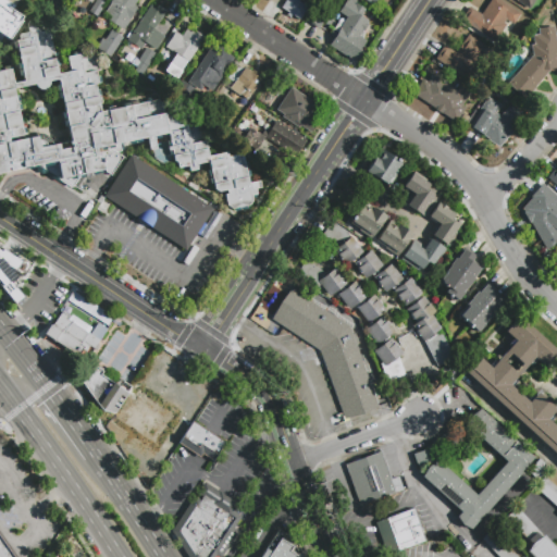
[(0,0),(14,0),(9,9),(20,16),(17,21),(19,22),(9,38),(0,32),(0,0)]
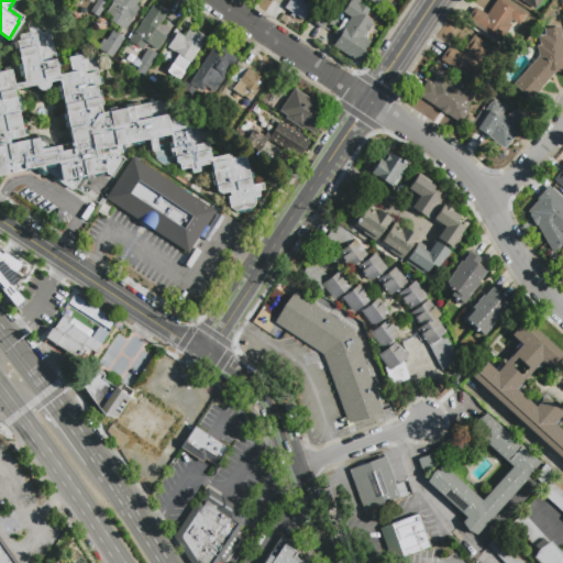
[(100,0),(107,3),(98,17),(89,11),(97,0),(100,0)]
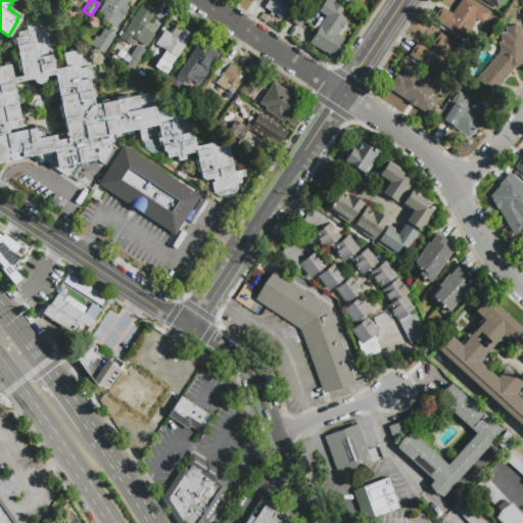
[(128,0),(125,5),(129,7),(123,15),(124,16),(116,29),(101,18),(103,15),(98,12),(104,3),(103,2),(104,0),(128,0)]
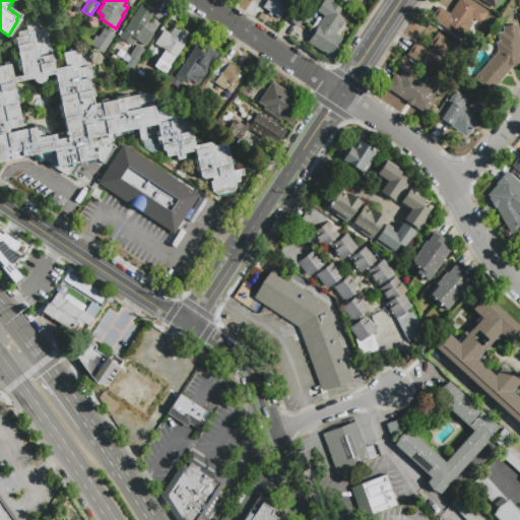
[(267,0),(278,0),(282,3),(284,1),(289,5),(288,7),(289,8),(284,15),(282,14),(280,18),(272,13),(271,15),(268,13),(269,11),(263,7),(267,0)]
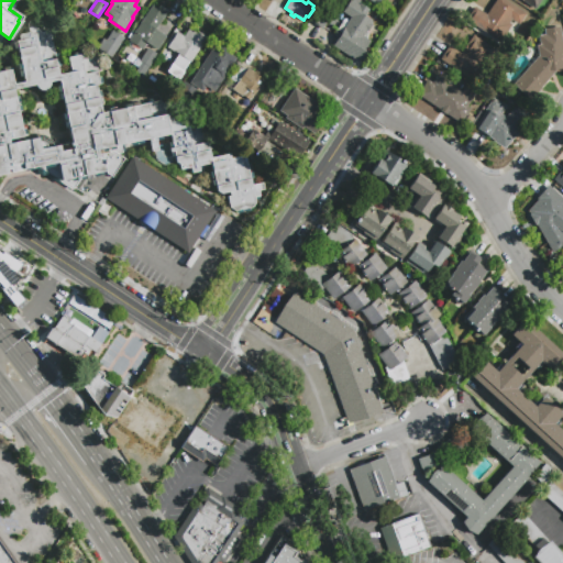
[(367,46),(359,62),(333,45),(337,40),(334,40),(337,36),(334,35),(333,35),(337,31),(338,32),(348,18),(342,13),(350,0),(352,0),(359,4),(360,2),(370,9),(368,11),(373,13),(370,19),(373,21),(366,32),(368,33),(368,34),(368,36),(367,37),(366,39),(371,41),(367,46)]
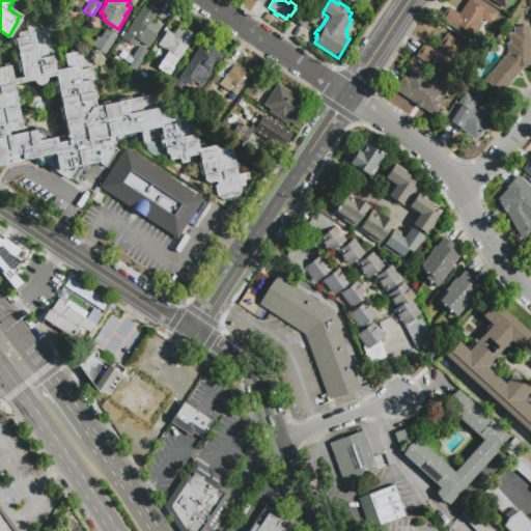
[(440,19),(447,7),(458,15),(468,0),(477,0),(496,12),(488,22),(482,18),(479,21),(482,23),(472,39),(440,19)]
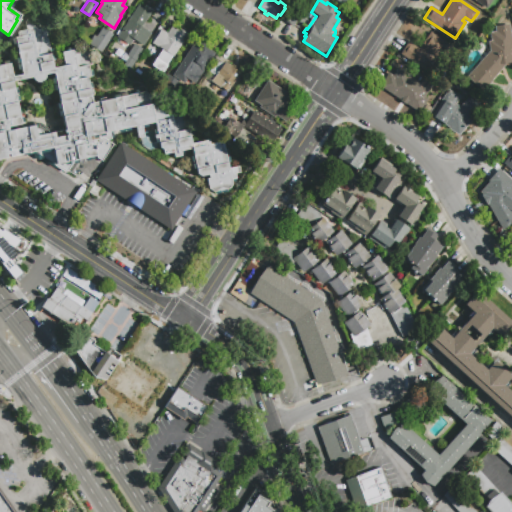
[(491,0),(487,8),(474,0),(491,0)]
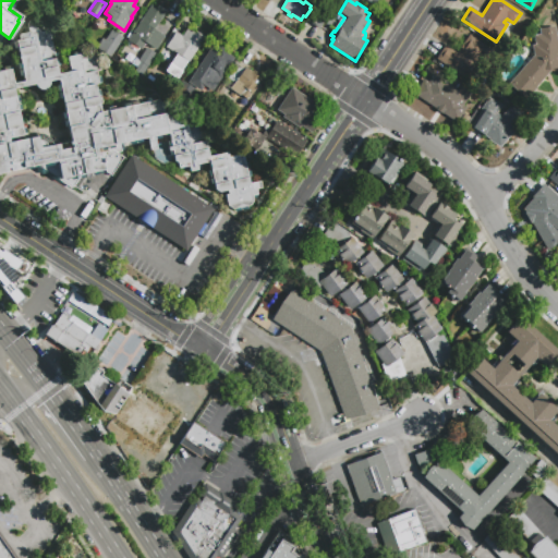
[(316,17),(327,2),(338,10),(327,25),(316,17)]
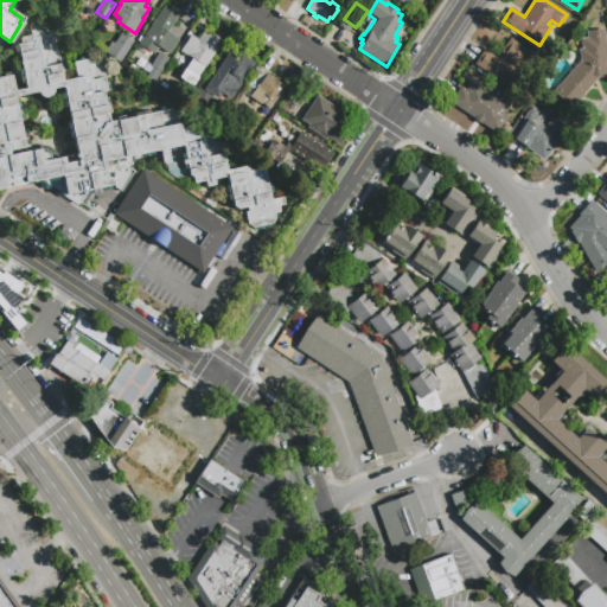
[(177,40),(168,56),(159,50),(157,48),(152,55),(138,45),(164,4),(178,13),(179,14),(166,34),(177,40)]
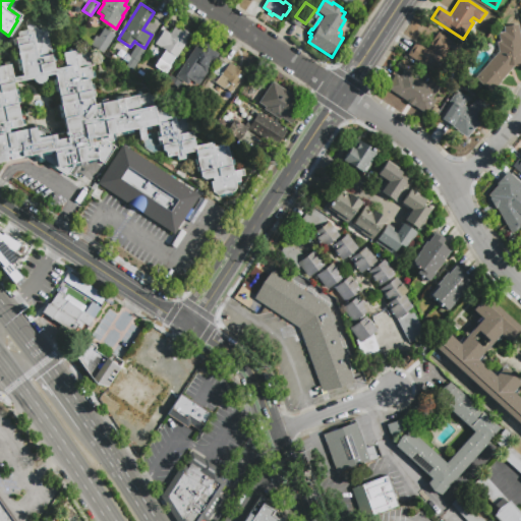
[(0,66),(8,65),(11,78),(21,76),(14,39),(18,38),(17,34),(17,33),(26,31),(24,22),(26,19),(34,18),(42,24),(43,30),(45,30),(53,70),(65,67),(62,53),(74,51),(74,53),(83,52),(90,55),(92,66),(89,67),(92,78),(88,79),(93,105),(147,94),(152,96),(153,107),(158,106),(159,113),(165,112),(166,117),(174,116),(174,120),(184,119),(189,121),(194,147),(212,142),(213,148),(223,146),(227,147),(232,172),(242,169),(243,175),(238,177),(239,181),(234,183),(235,188),(232,192),(216,195),(212,192),(210,182),(213,182),(212,178),(203,179),(199,177),(194,151),(183,154),(183,159),(177,160),(175,155),(166,157),(165,153),(162,151),(157,124),(142,127),(146,139),(139,140),(136,128),(103,135),(103,140),(114,148),(103,164),(98,161),(98,159),(75,164),(67,175),(65,175),(35,156),(9,160),(8,157),(6,158),(6,162),(0,162),(0,66)]
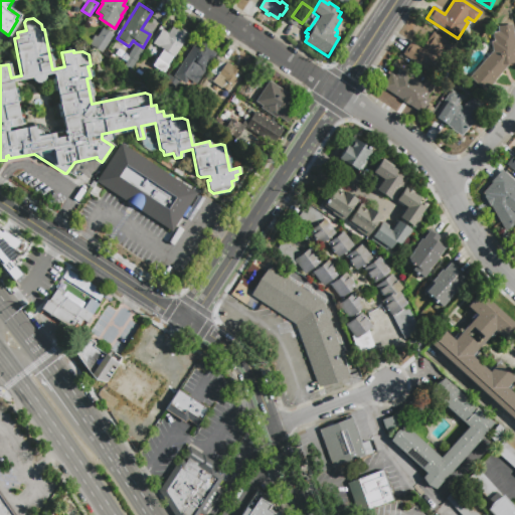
[(498,26),(512,24),(514,43),(514,62),(507,65),(485,92),(469,77),(493,50),(491,41),(494,40),(493,32),(498,31),(498,26)]
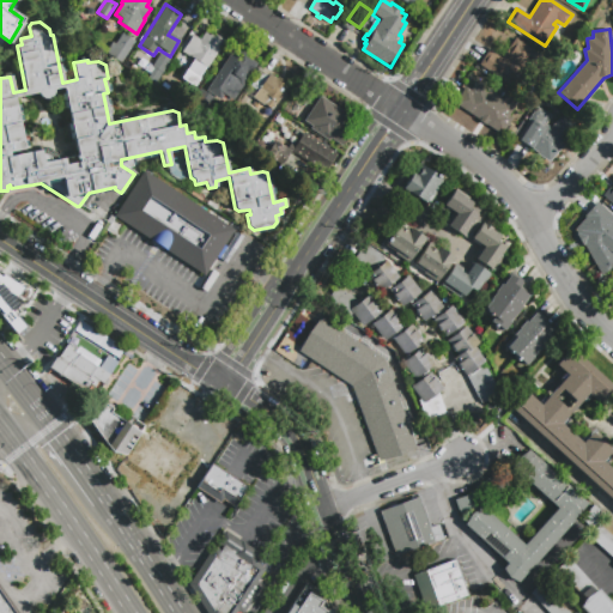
[(134,41),(121,62),(105,53),(111,42),(115,44),(122,32),(134,41)]
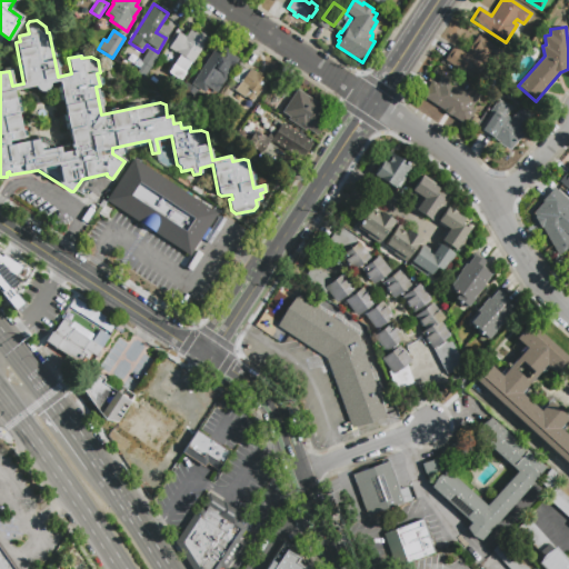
[(200,32),(209,38),(193,63),(191,62),(180,80),(169,73),(180,56),(169,48),(179,32),(186,37),(191,30),(199,35),(200,32)]
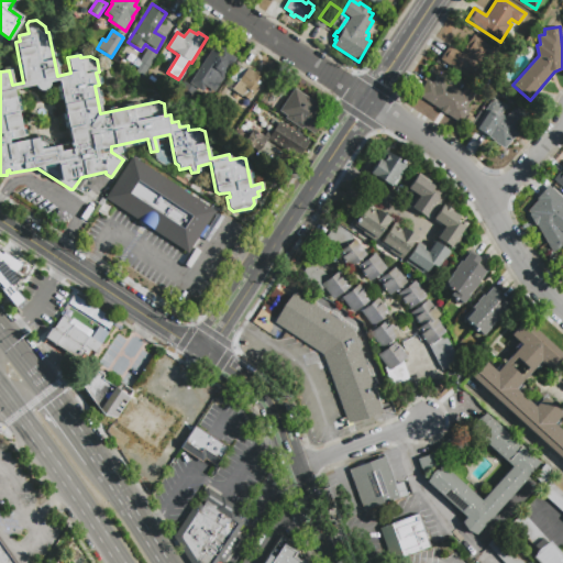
[(474,84),(441,61),(450,47),(461,55),(466,46),(461,42),(467,32),(499,54),(493,65),(488,62),(474,84)]
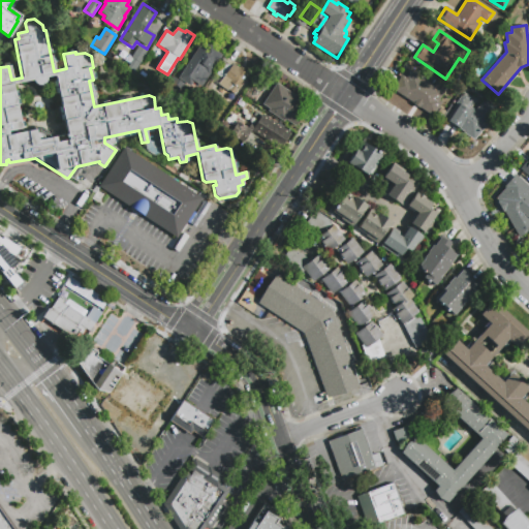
[(188,85),(178,78),(200,43),(212,52),(214,50),(221,55),(200,86),(191,80),(188,85)]
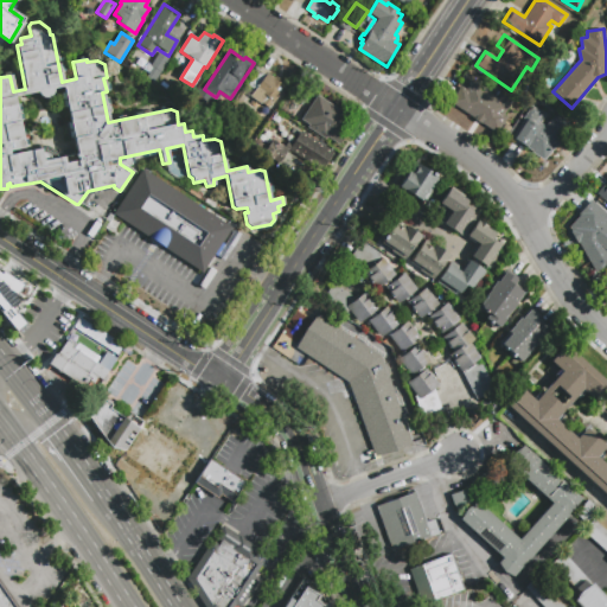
[(170,58),(153,82),(146,77),(153,66),(151,65),(159,51),(170,58)]
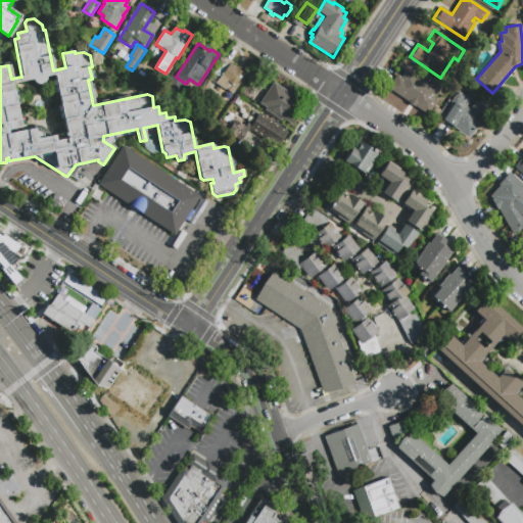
[(245,75),(232,94),(216,83),(220,78),(214,74),(222,60),(228,65),(230,63),(245,75)]
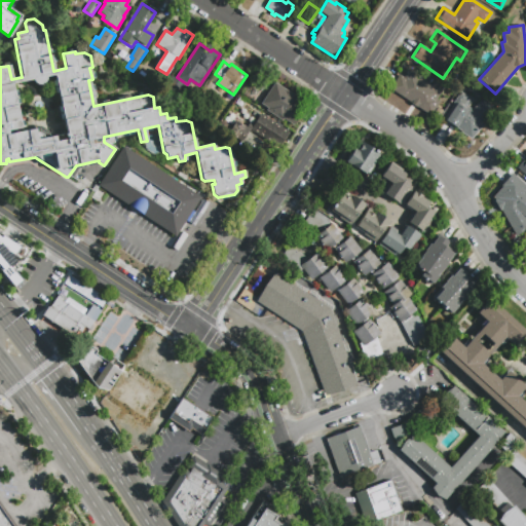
[(435,81),(445,87),(437,100),(440,102),(430,116),(389,89),(400,75),(404,78),(410,70),(421,77),(420,78),(431,85),(435,81)]
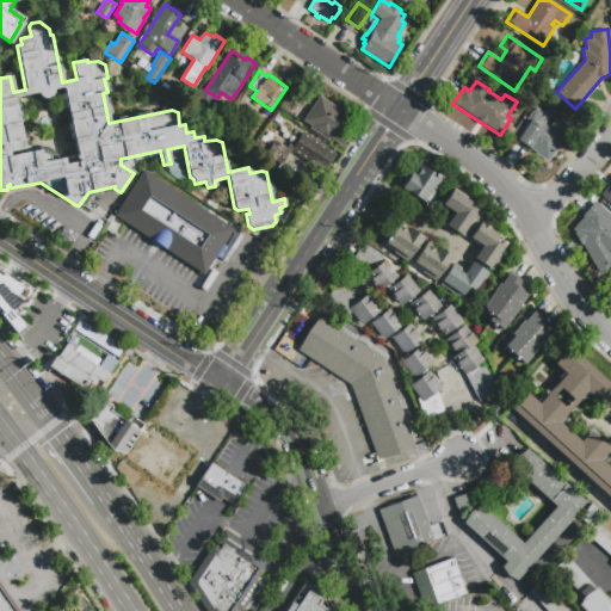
[(214,99),(204,113),(190,104),(201,90),(214,99)]
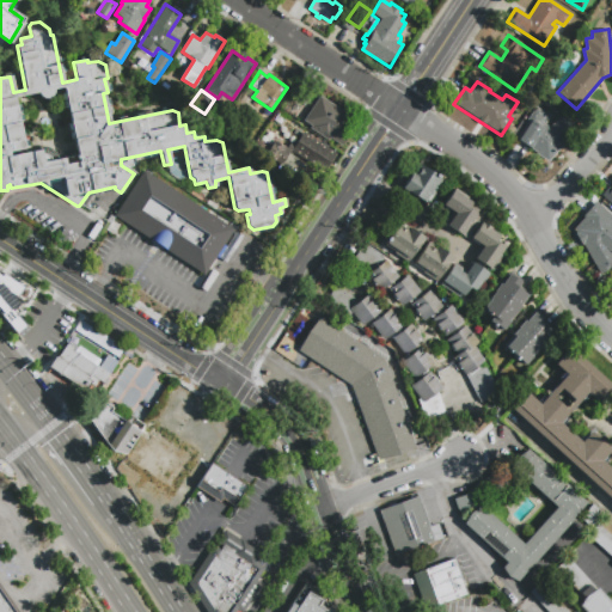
[(304,120),(319,96),(349,115),(342,124),(350,129),(341,145),(329,138),(328,139),(310,127),(311,124),(304,120)]
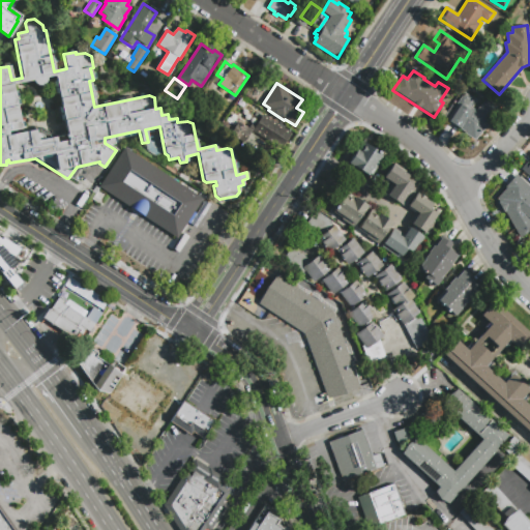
[(500,112),(475,139),(447,120),(451,113),(447,111),(451,105),(454,108),(465,91),(476,99),(471,108),(476,110),(486,99),(500,112)]
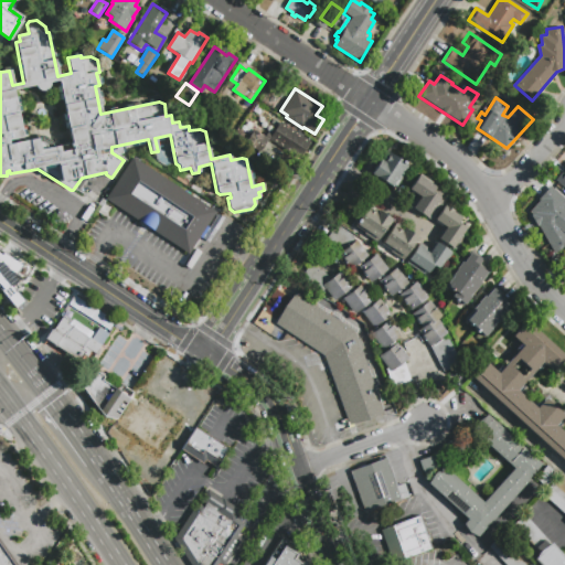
[(269,139),(280,123),(310,141),(299,159),(269,139)]
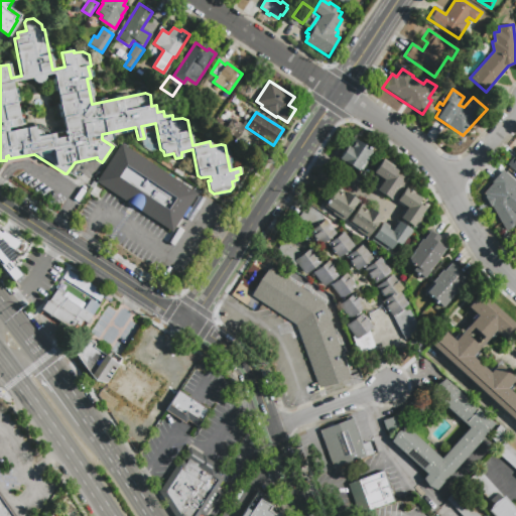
[(244,126),(236,138),(223,130),(231,118),(244,126)]
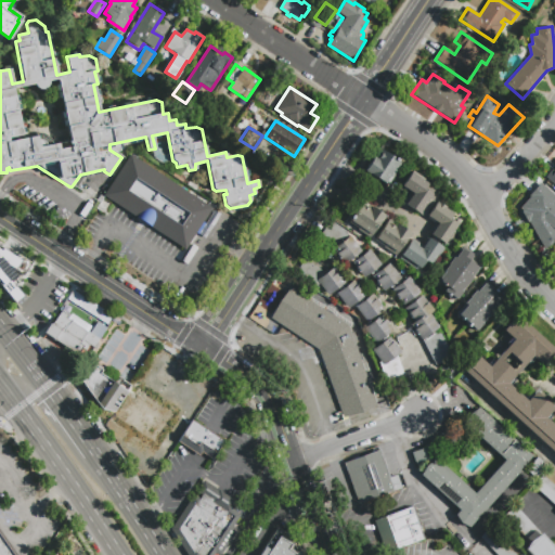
[(379,147),(402,163),(387,185),(364,169),(379,147)]
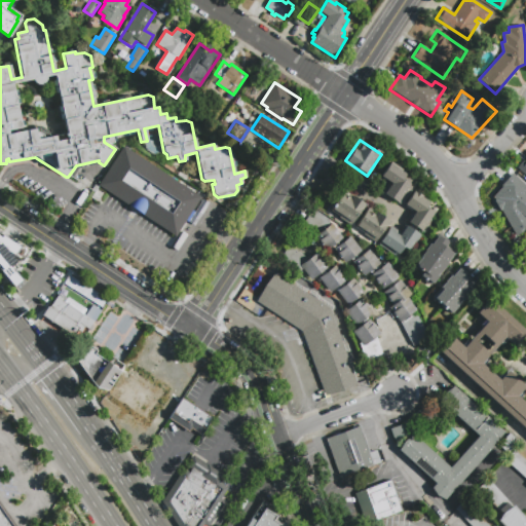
[(177,238),(100,188),(125,149),(201,199),(196,209),(204,215),(201,219),(189,211),(183,220),(187,223),(177,238)]
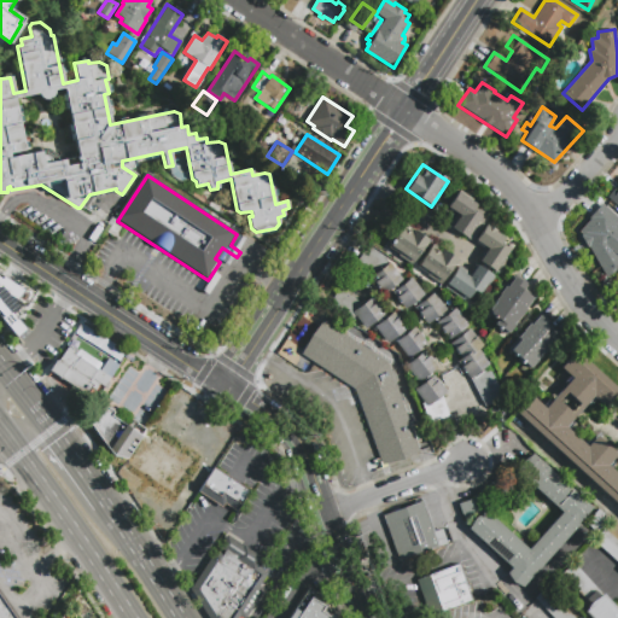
[(453,209),(452,211),(448,209),(459,192),(477,203),(476,205),(474,207),(474,209),(474,210),(482,216),(481,217),(484,220),(470,240),(470,239),(449,225),(456,213),(453,209)]
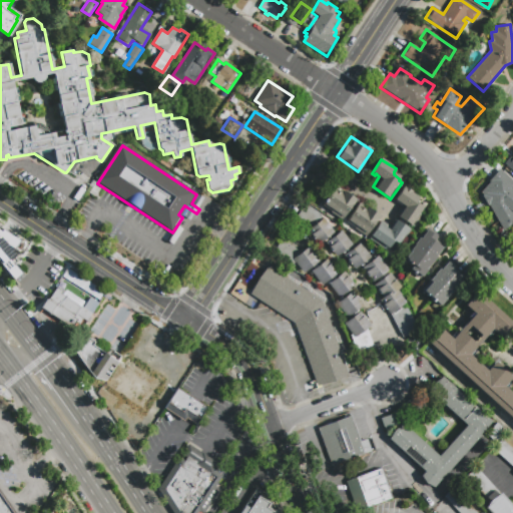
[(500,169),(512,181),(512,220),(511,222),(512,224),(508,228),(502,231),(486,204),(485,204),(481,196),(482,196),(479,191),(491,180),(490,179),(500,169)]
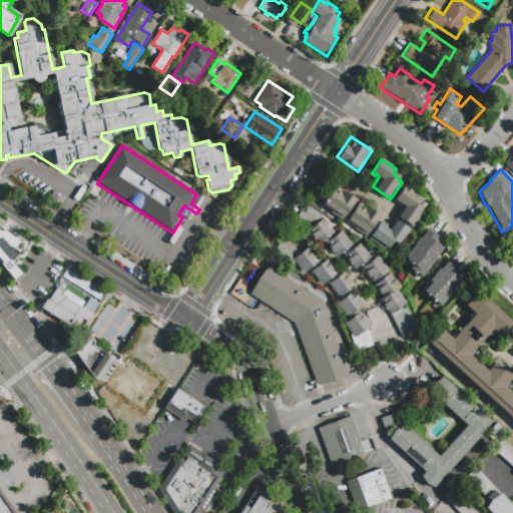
[(333,185),(343,192),(344,190),(356,198),(342,219),(320,204),(333,185)]
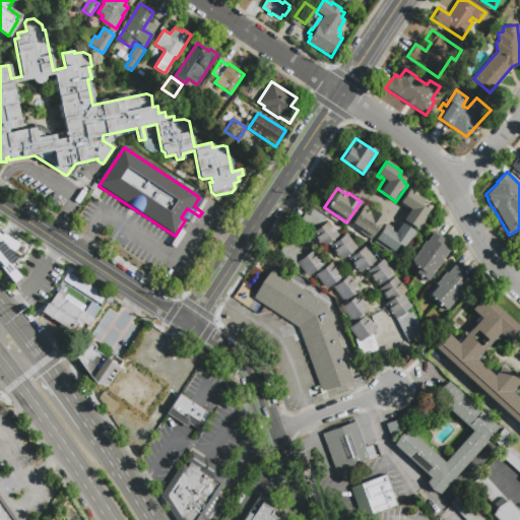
[(400,202),(410,188),(421,196),(423,197),(424,199),(424,200),(424,202),(424,203),(423,204),(428,209),(428,211),(431,213),(418,231),(401,218),(408,207),(400,202)]
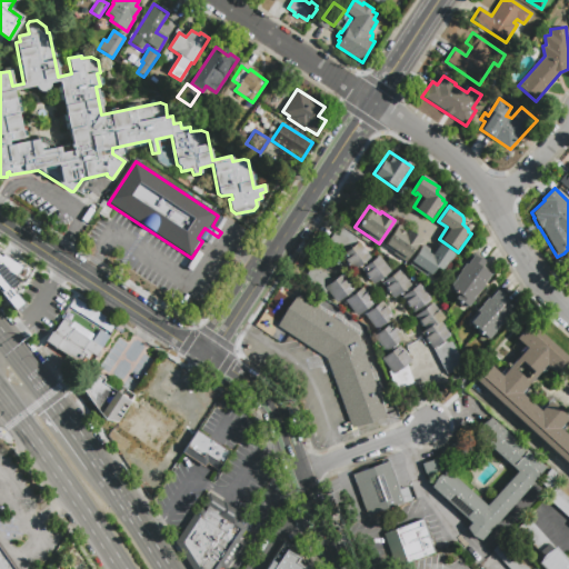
[(398,225),(421,239),(405,262),(382,248),(398,225)]
